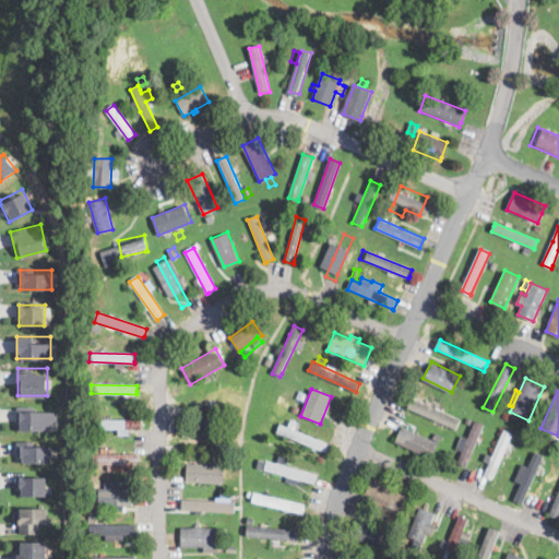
[(413,396),(462,418),(456,428),(408,406),(413,396)]
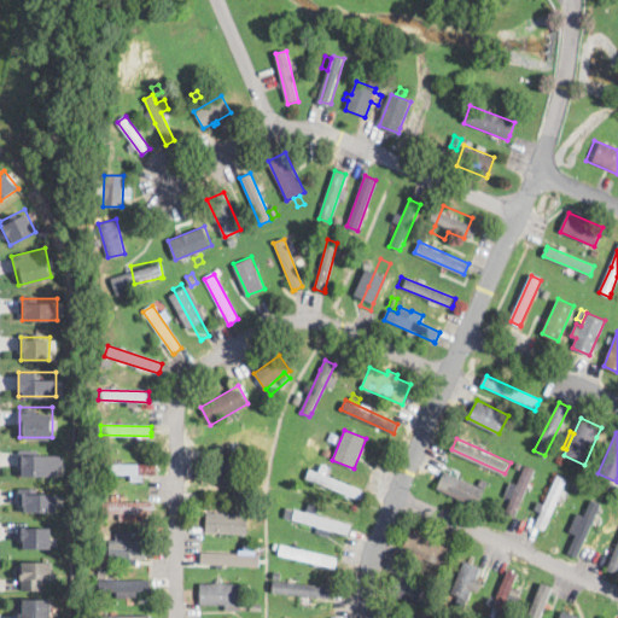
[(239,487),(217,485),(220,455),(221,448),(243,449),(239,487)]
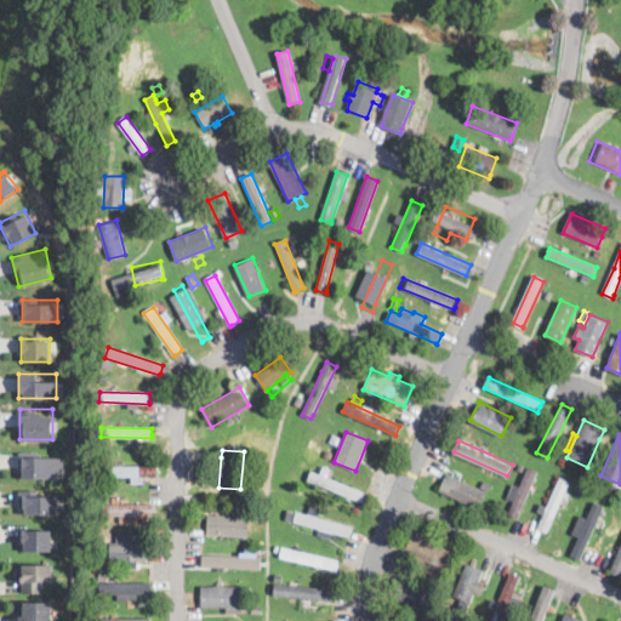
[(63,456),(63,467),(58,467),(58,479),(20,478),(20,461),(22,461),(22,456),(63,456)]
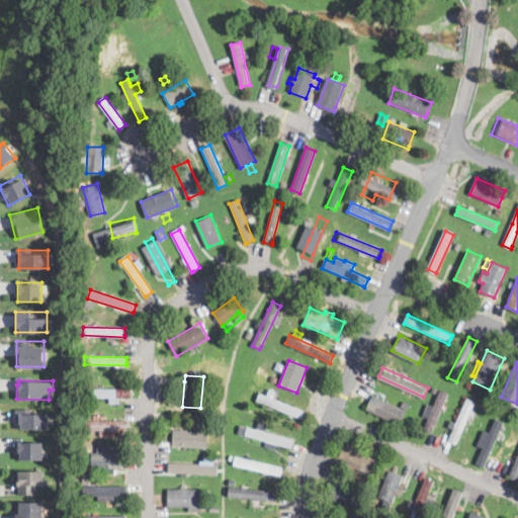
[(132,399),(128,399),(89,399),(89,389),(132,390),(132,399)]
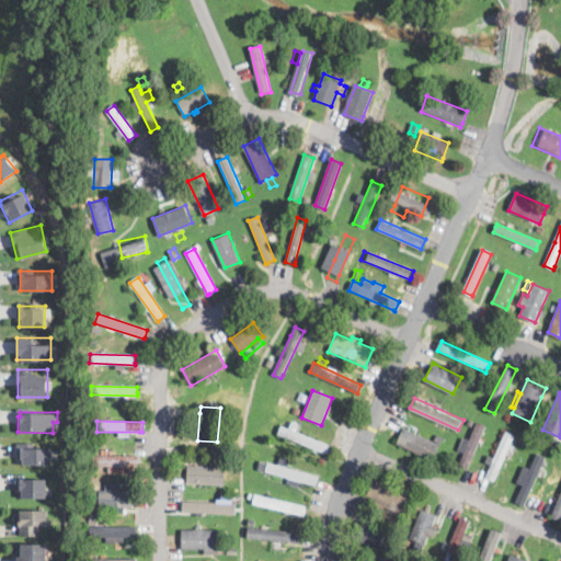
[(483,432),(479,443),(468,469),(459,466),(465,453),(458,449),(462,438),(469,441),(477,422),(487,426),(483,432)]
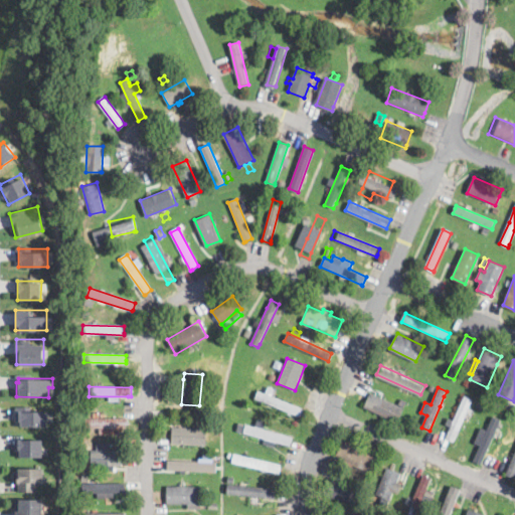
[(303,409),(300,417),(254,399),(259,390),(303,408),(303,409)]
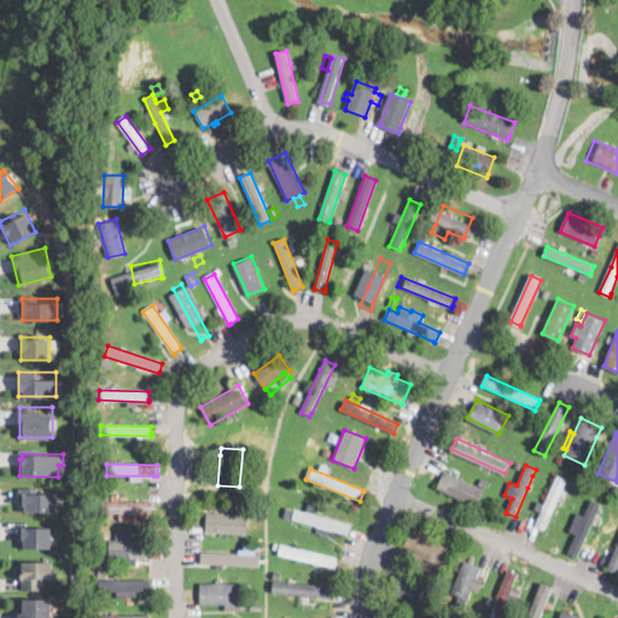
[(479,484),(482,479),(488,482),(477,506),(437,487),(445,468),(479,484)]
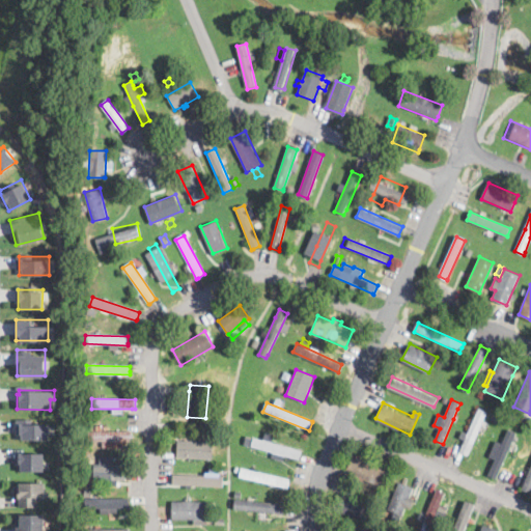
[(479,431),(476,439),(468,456),(459,452),(465,440),(459,438),(463,430),(468,434),(479,409),(487,412),(479,431)]
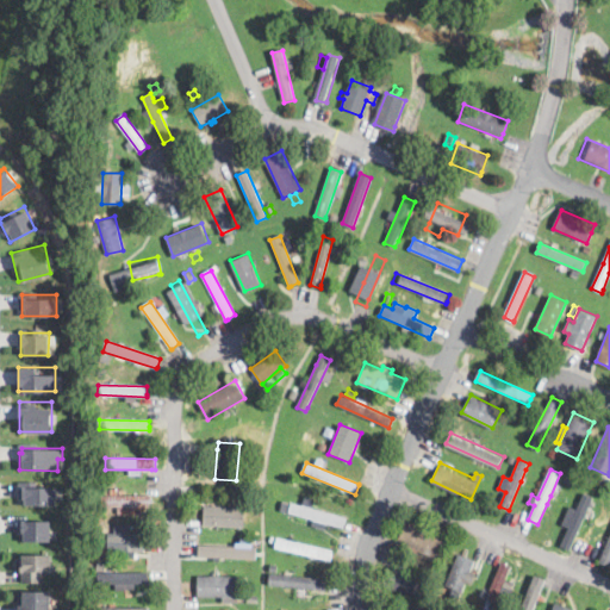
[(248,474),(248,487),(238,487),(240,474),(248,474)]
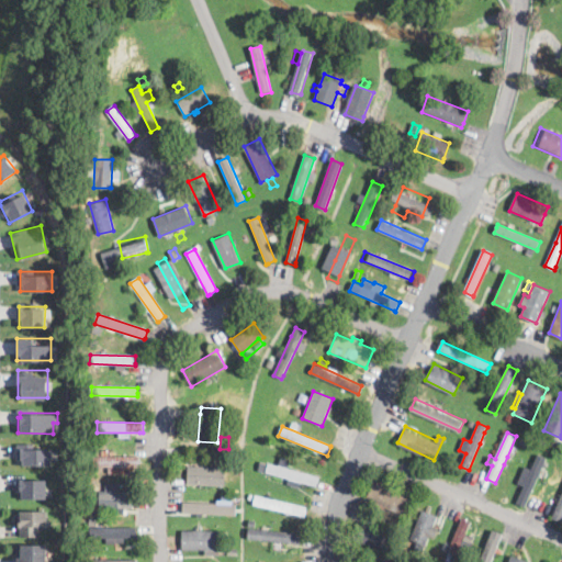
[(561,441),(558,450),(551,446),(555,438),(561,441)]
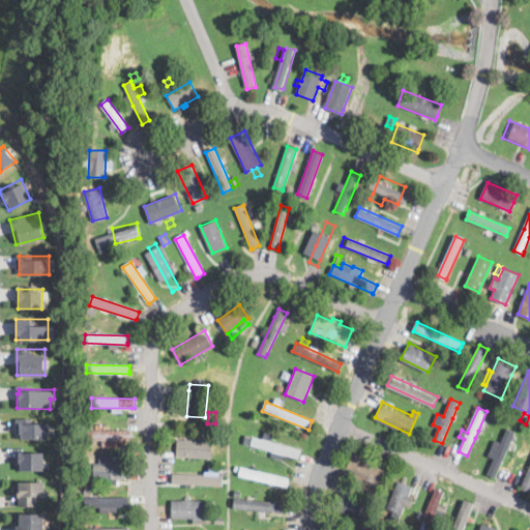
[(49,439),(22,439),(22,433),(17,433),(17,418),(31,418),(31,422),(49,422),(49,439)]
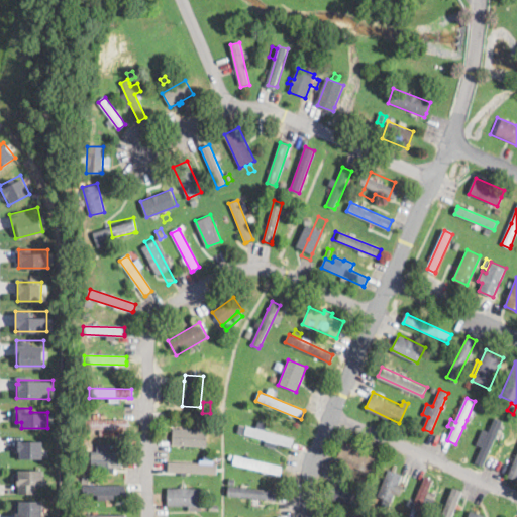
[(105,414),(105,420),(128,420),(128,428),(117,428),(117,435),(99,436),(99,429),(87,429),(87,421),(94,421),(94,414),(105,414)]
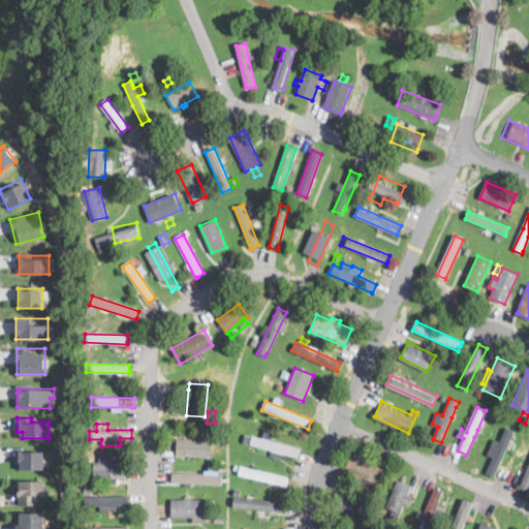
[(510,441),(509,443),(495,476),(487,473),(494,457),(487,454),(494,439),(499,442),(505,428),(515,432),(510,441)]
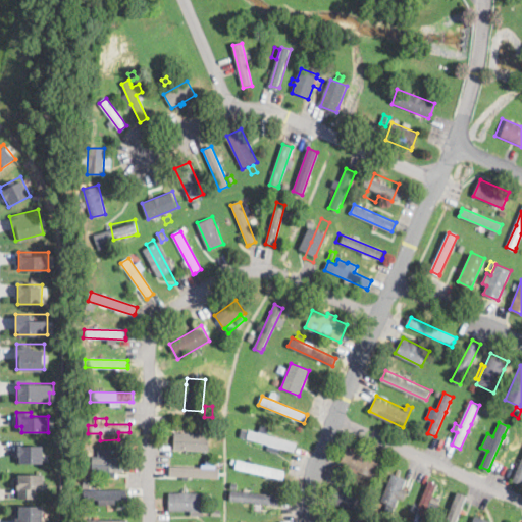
[(295,452),(295,453),(247,439),(250,430),(297,444),(295,452)]
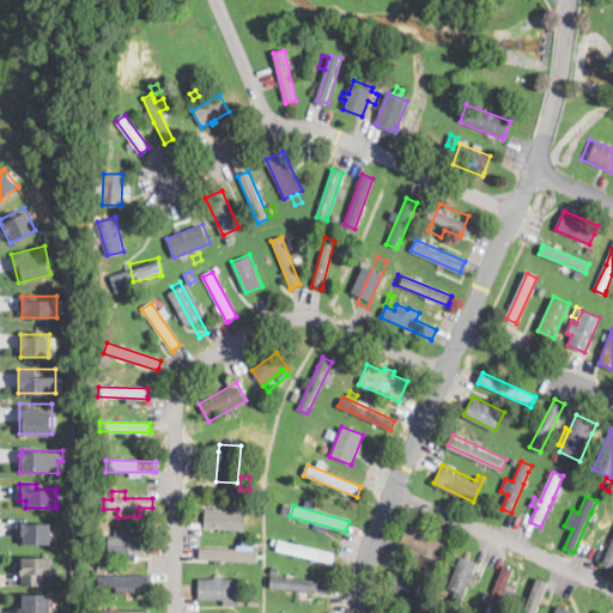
[(246,529),(246,530),(205,529),(205,509),(246,511),(246,529)]
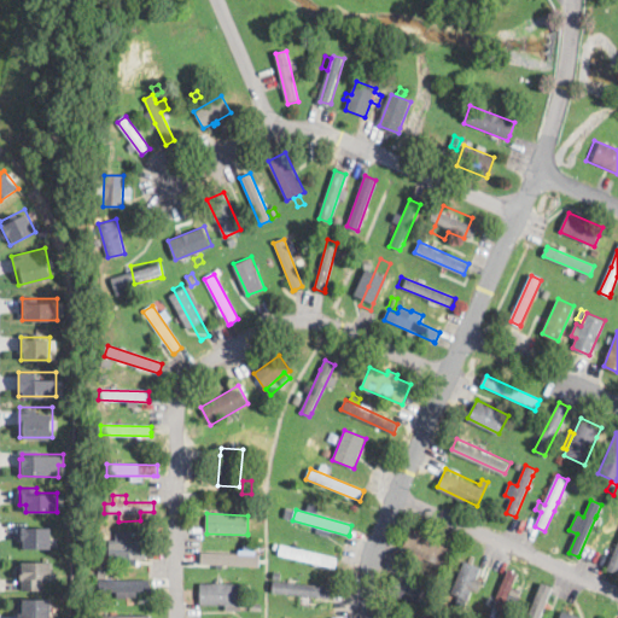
[(51,548),(21,548),(21,538),(18,538),(18,531),(22,531),(22,528),(51,528),(51,548)]
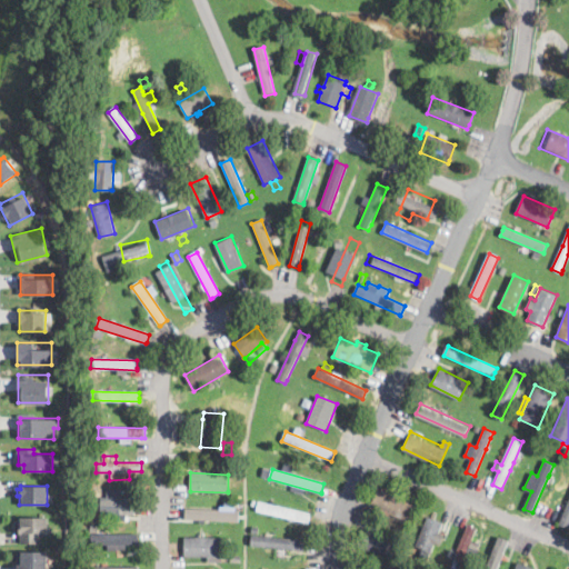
[(412,512),(407,522),(390,513),(387,522),(377,518),(380,510),(371,505),(379,488),(415,506),(412,512)]
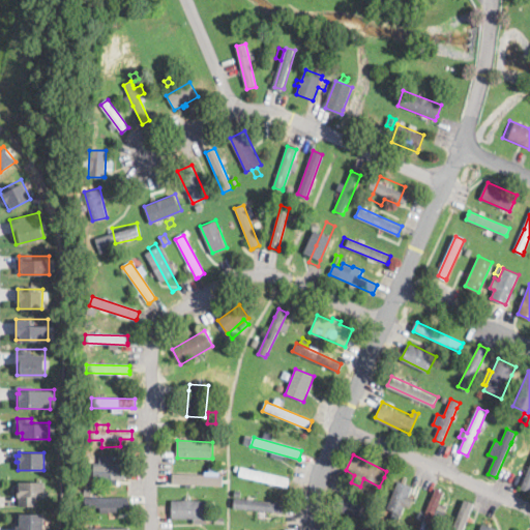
[(125,464),(125,473),(125,479),(94,479),(94,477),(94,464),(100,464),(100,457),(114,458),(114,464),(125,464)]
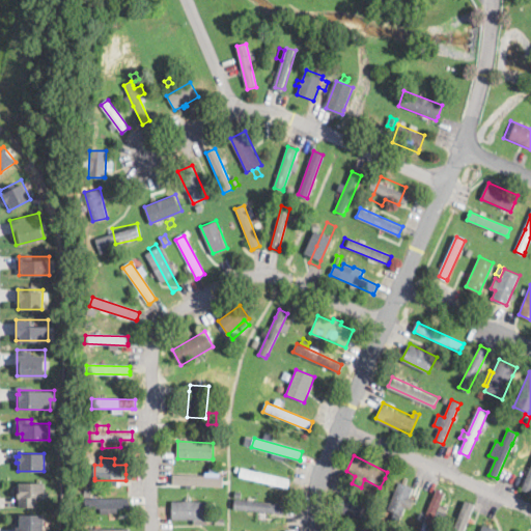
[(530,483),(529,487),(528,492),(520,487),(524,479),(530,464),(530,483)]
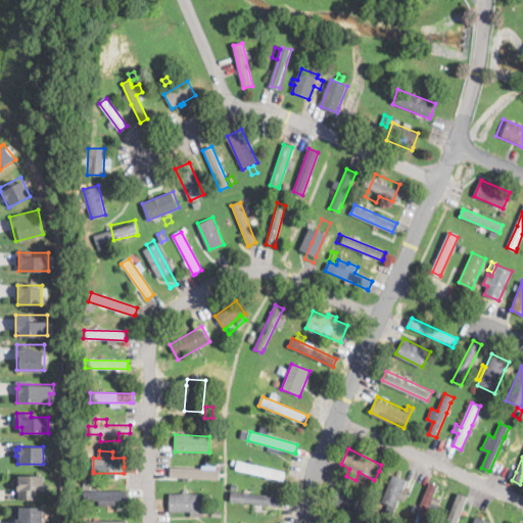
[(286,474),(284,481),(236,470),(238,461),(284,472),(286,473),(286,474)]
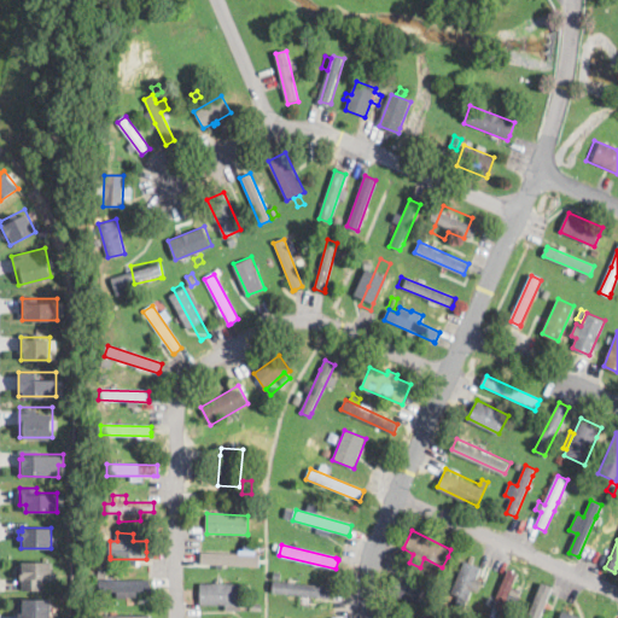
[(202,551),(260,553),(260,566),(202,564),(202,551)]
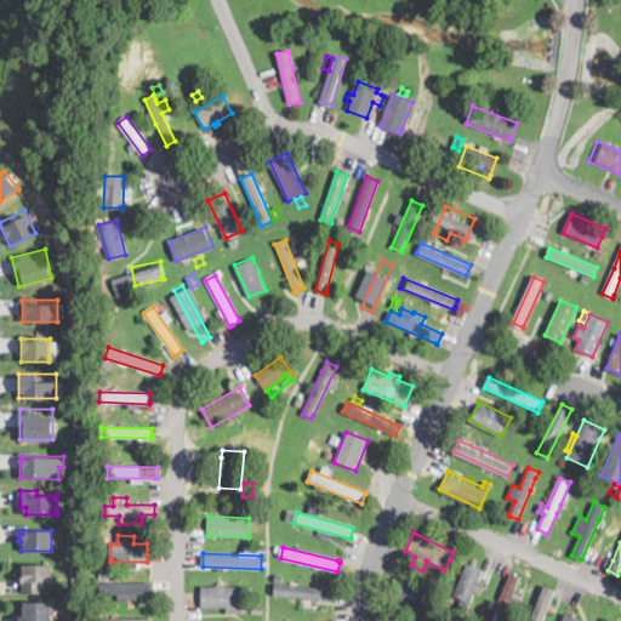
[(22,590),(21,565),(52,564),(52,580),(45,581),(45,590),(22,590)]
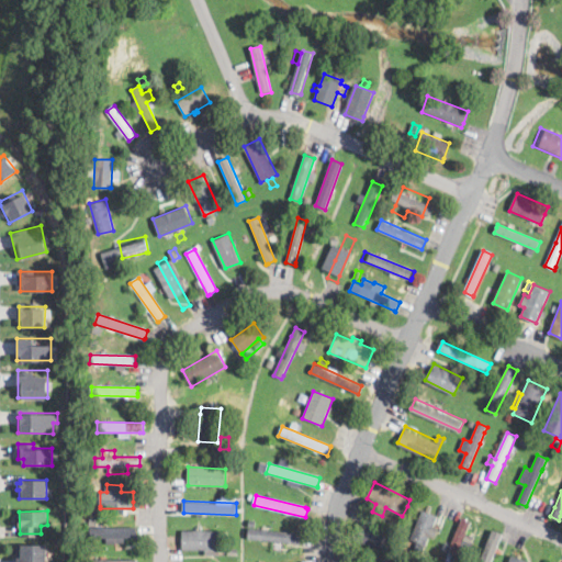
[(428,541),(413,535),(423,510),(438,516),(428,541)]
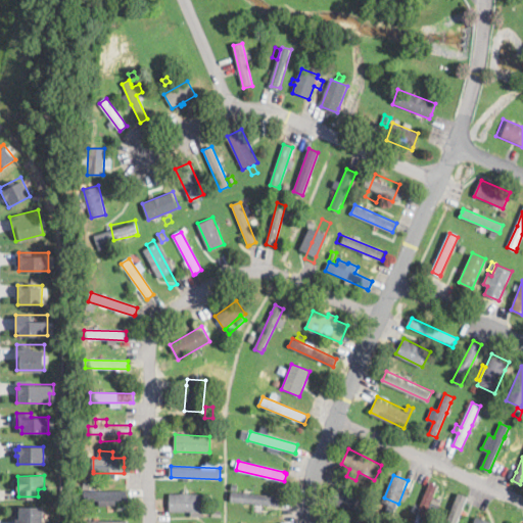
[(437,498),(435,505),(431,503),(422,522),(412,522),(430,482),(438,486),(434,497),(437,498)]
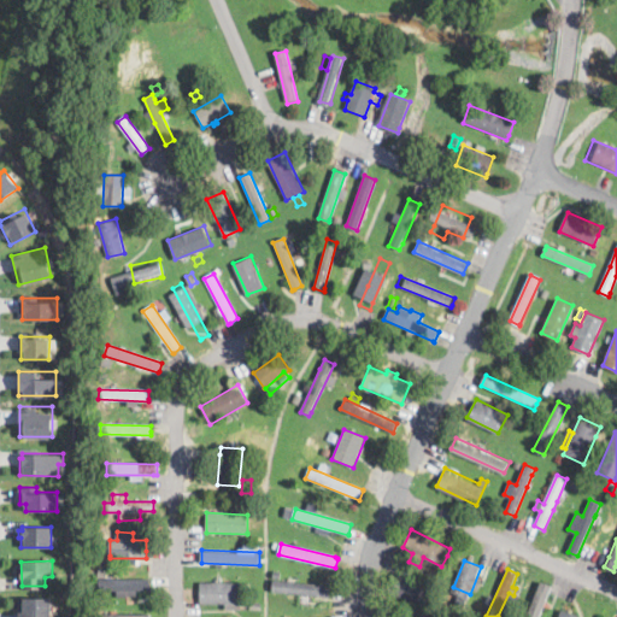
[(412,583),(430,587),(427,604),(387,594),(387,593),(392,575),(413,580),(412,583)]
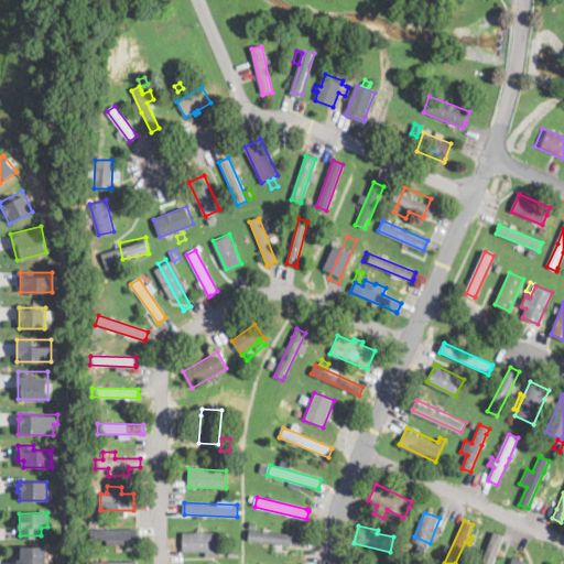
[(125,540),(125,545),(107,545),(107,540),(90,540),(90,530),(137,529),(137,540),(125,540)]
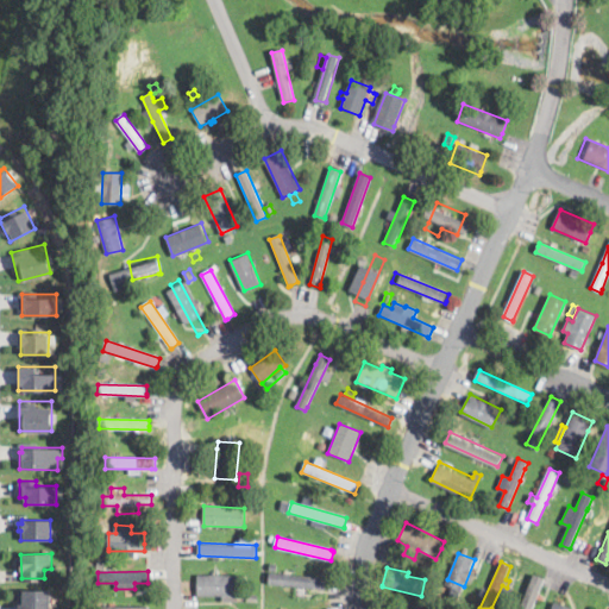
[(326,584),(326,586),(269,582),(269,571),(326,576),(326,584)]
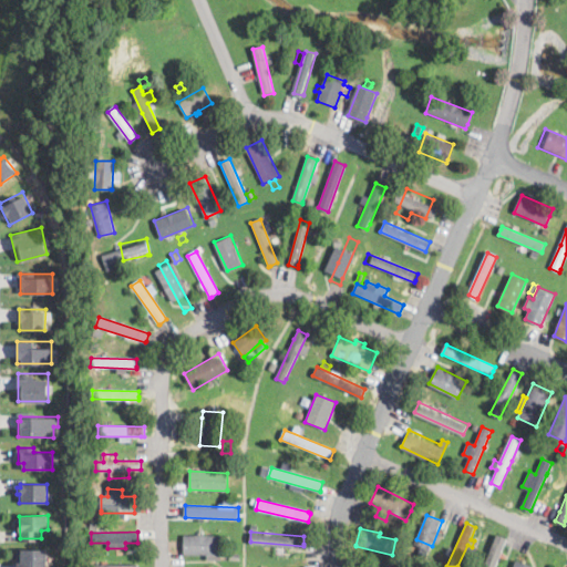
[(184,534),(222,534),(222,553),(184,553),(184,534)]
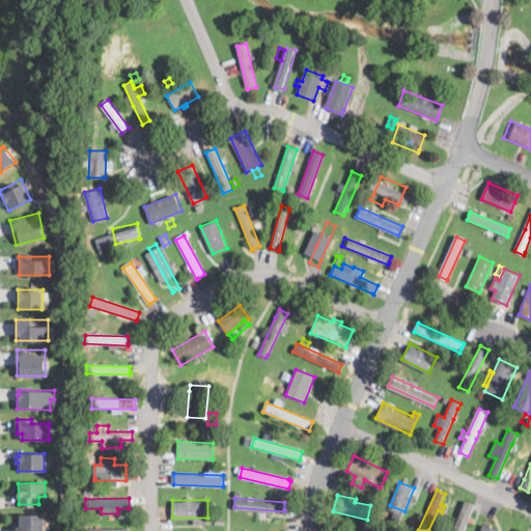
[(476,516),(472,526),(467,524),(464,530),(453,530),(464,506),(472,510),(471,514),(476,516)]
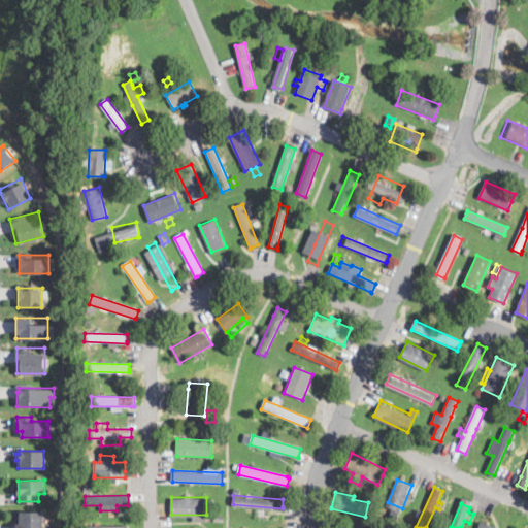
[(43,527),(17,527),(17,524),(20,524),(20,517),(15,517),(15,513),(20,513),(20,510),(43,510),(43,527)]
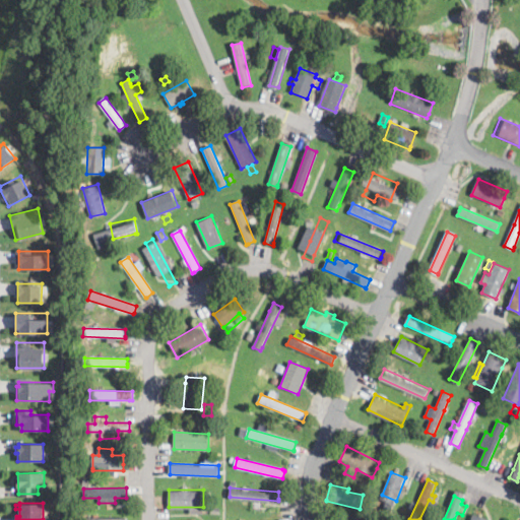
[(404,506),(401,514),(394,512),(397,503),(404,506)]
